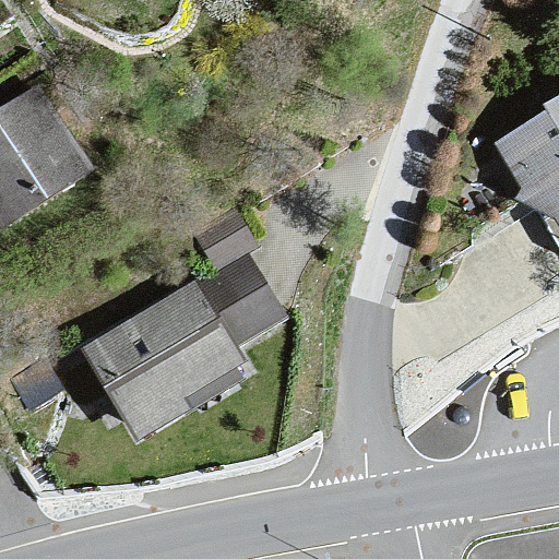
[(43,92),(0,117),(0,214),(16,237),(107,176),(43,92)]
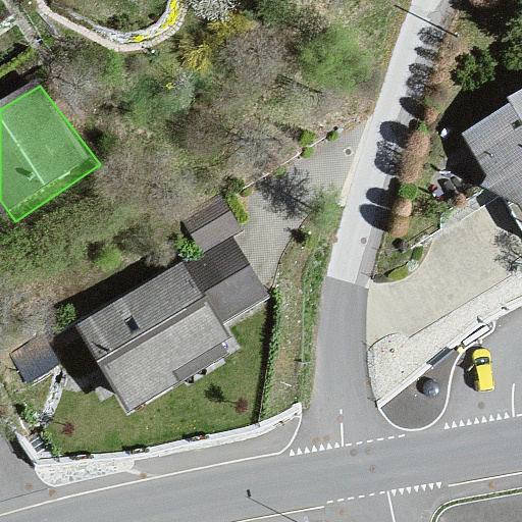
[(521,96),(462,133),(521,232),(521,96)]
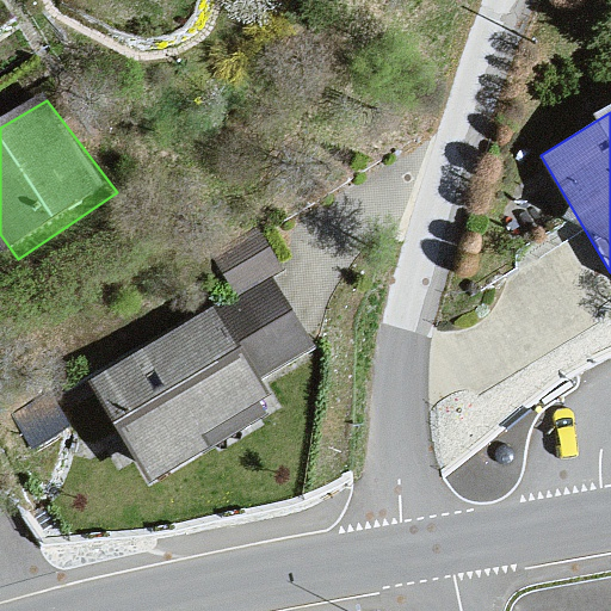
[(211,255),(236,295),(282,269),(257,228),(211,255)]
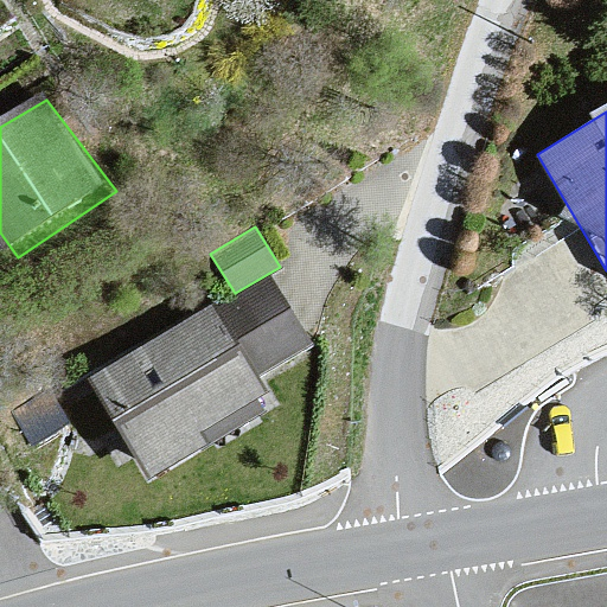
[(211,302),(89,378),(153,479),(279,400),(262,372),(310,343),(270,280),(218,312),(211,302)]
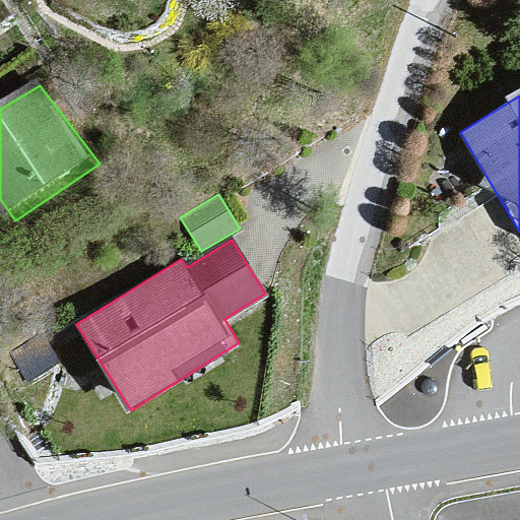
[(50,326),(7,353),(24,381),(67,354),(50,326)]
